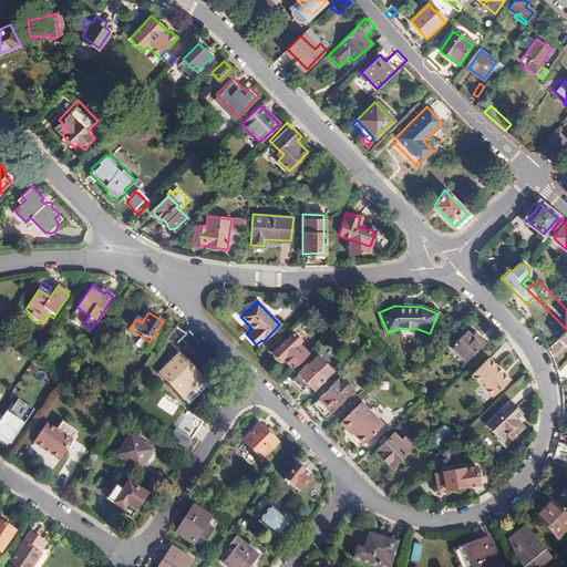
[(566,327),(566,329),(556,339),(566,349),(566,327)]
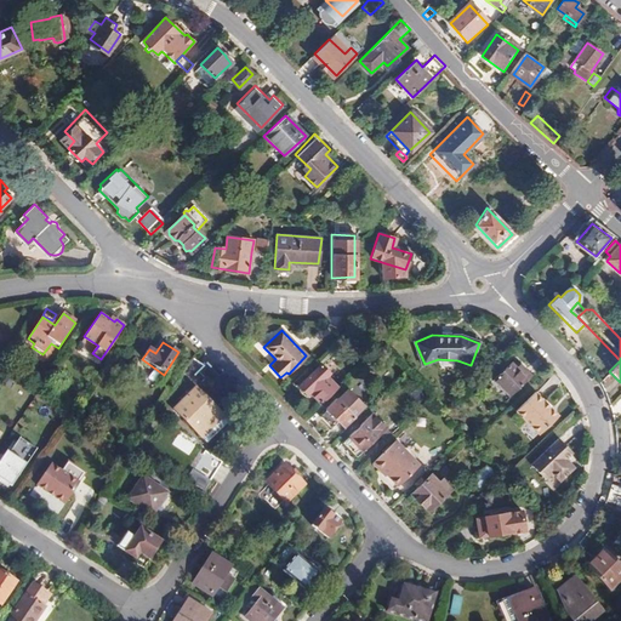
[(200,368),(192,359),(181,375),(188,381),(200,368)]
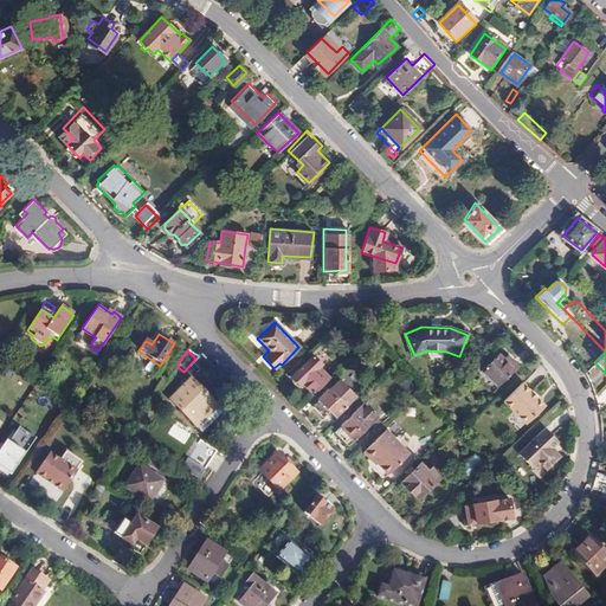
[(502,359),(496,353),(479,369),(496,386),(516,367),(505,355),(502,359)]
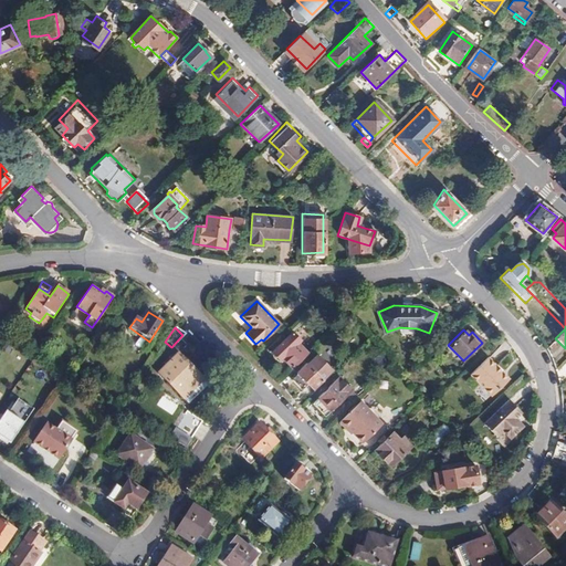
[(300,341),(292,332),(272,352),(280,360),(282,357),(292,367),(306,353),(297,343),(300,341)]
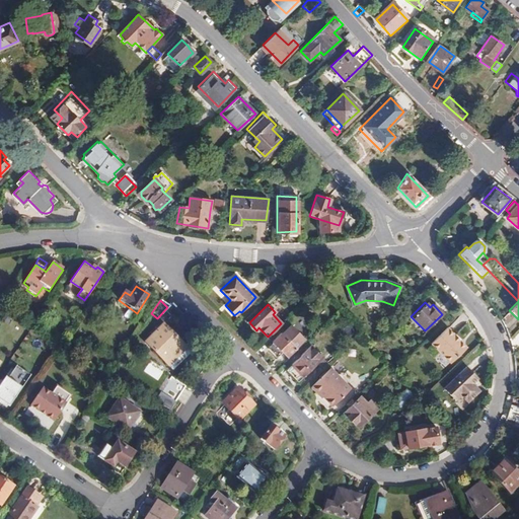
[(267,349),(272,355),(275,352),(279,356),(283,352),(288,356),(306,338),(291,322),(273,341),(274,342),(267,349)]
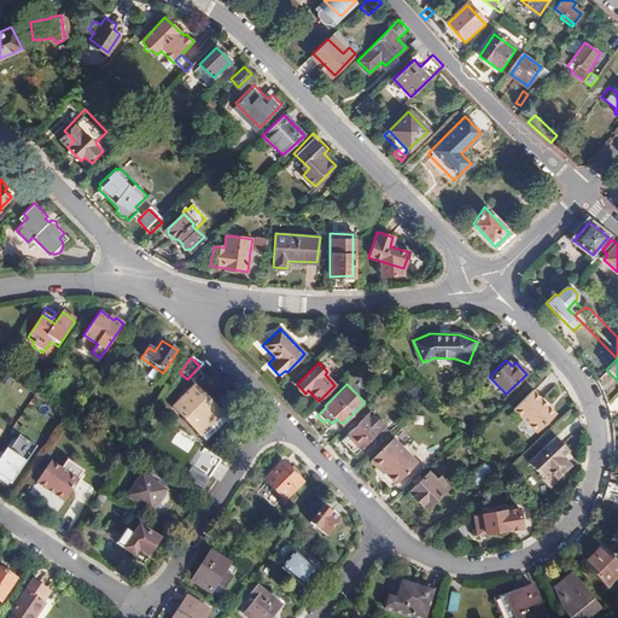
[(226,421),(194,389),(173,410),(204,442),(226,421)]
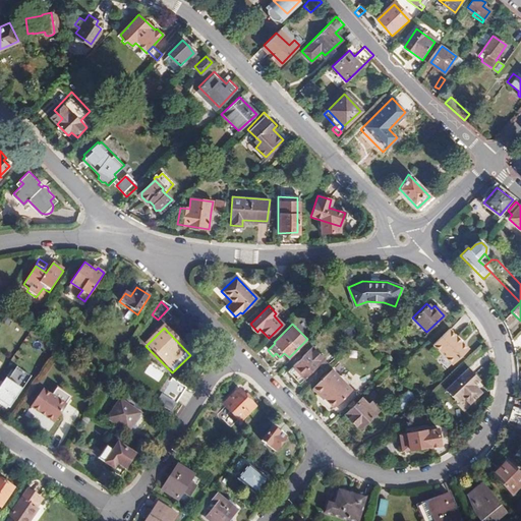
[(467,350),(448,330),(431,345),(451,365),(467,350)]
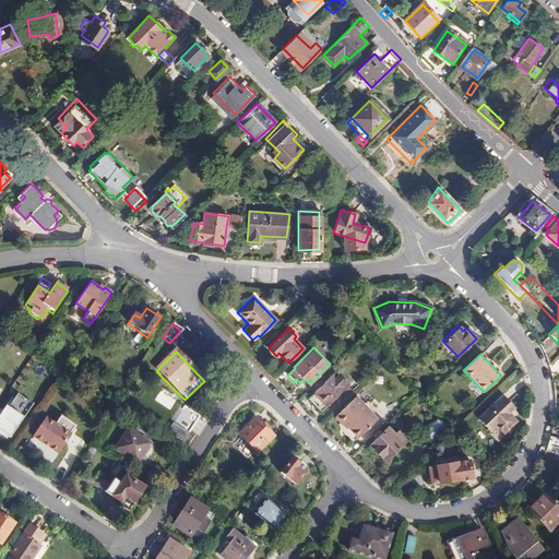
[(339,393),(325,380),(308,399),(321,411),(339,393)]
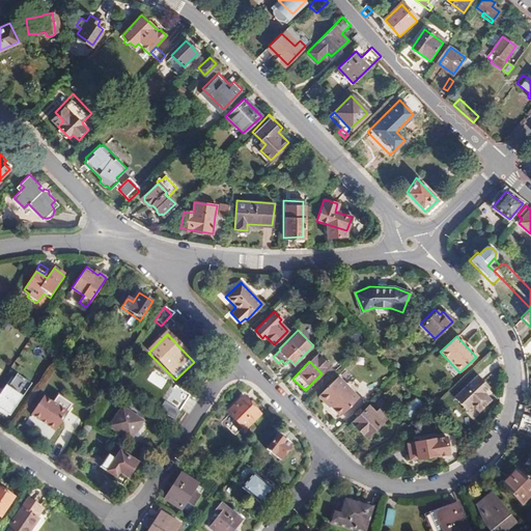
[(488,389),(477,376),(453,399),(465,412),(470,407),(477,413),(490,401),(482,394),(488,389)]
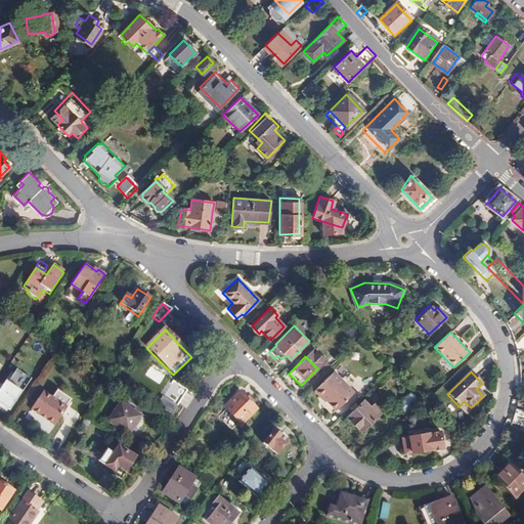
[(316,395),(323,403),(325,401),(329,404),(335,410),(352,393),(346,386),(347,384),(344,382),(342,383),(336,376),(316,395)]
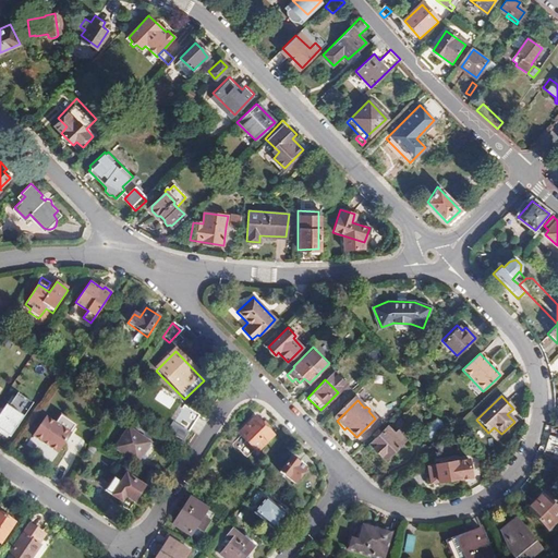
[(23,416),(8,407),(0,417),(0,425),(2,427),(1,429),(10,436),(23,416)]
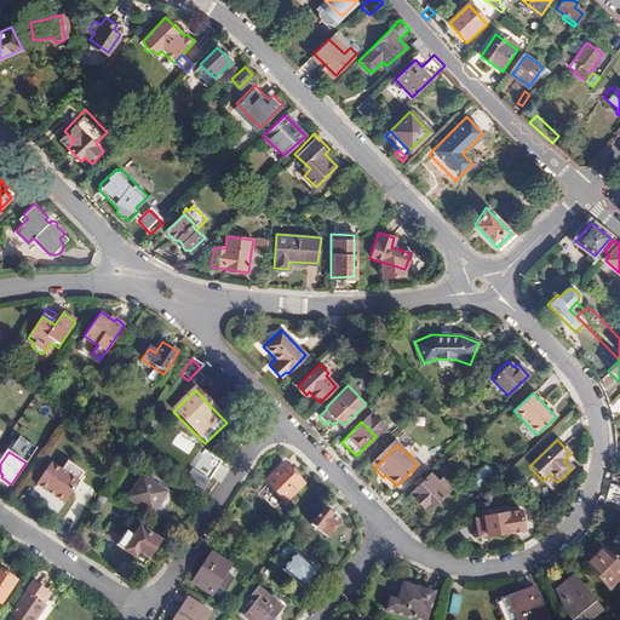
[(220,464),(205,453),(187,480),(204,489),(220,464)]
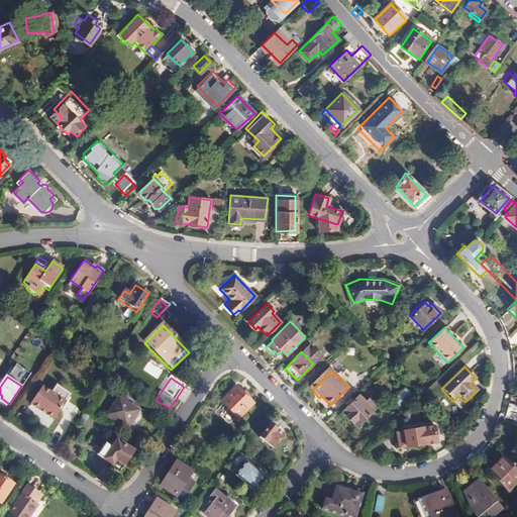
[(56,385),(52,392),(65,401),(70,394),(56,385)]
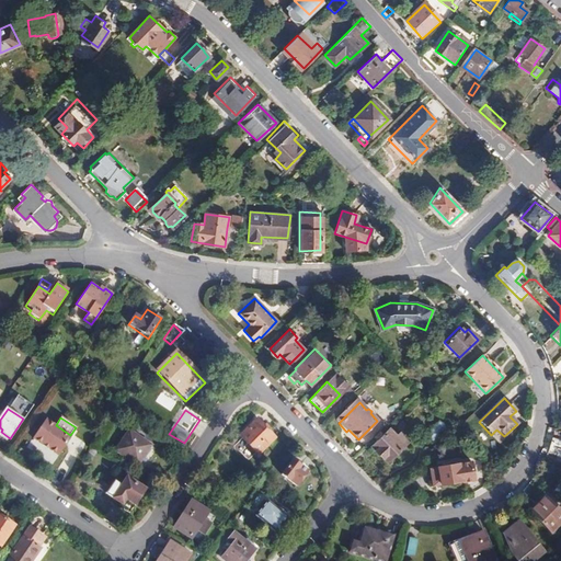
[(46,419),(33,438),(58,456),(71,436),(70,435),(56,425),(46,419)]
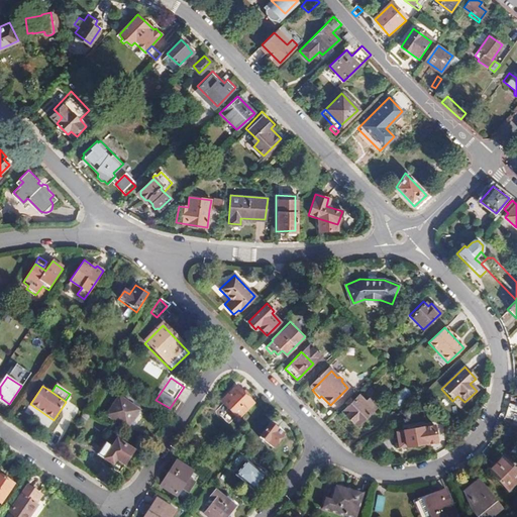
[(252,404),(235,387),(220,401),(237,418),(252,404)]
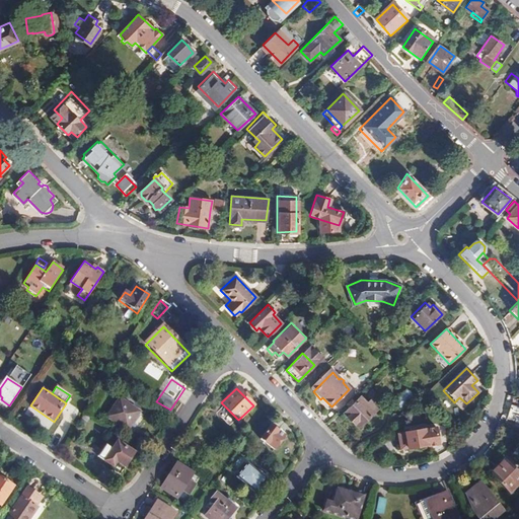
[(411,396),(405,390),(392,402),(398,409),(411,396)]
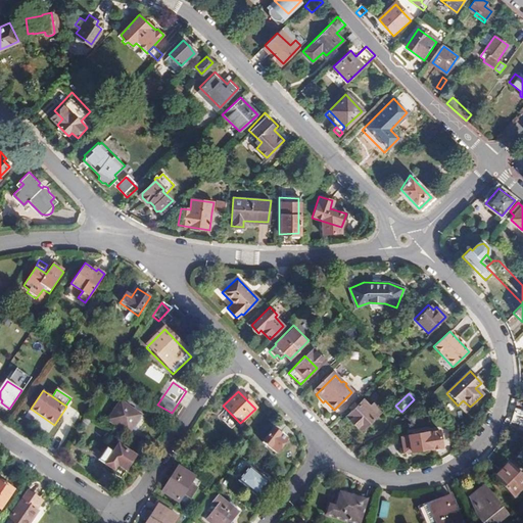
[(369,406),(363,398),(345,415),(361,430),(380,412),(372,402),(369,406)]
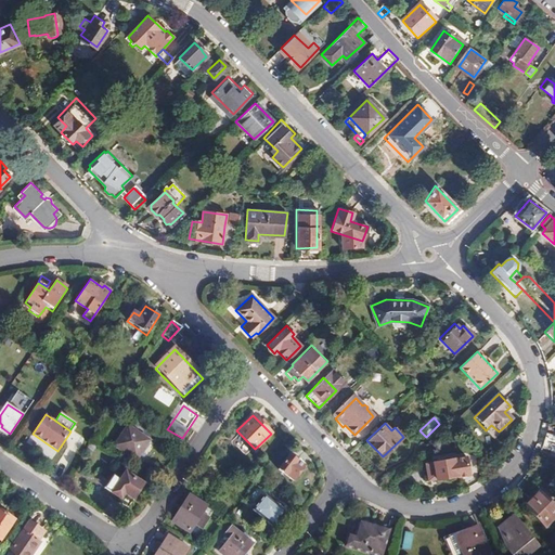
[(136,461),(141,453),(149,441),(127,427),(114,446),(136,461)]
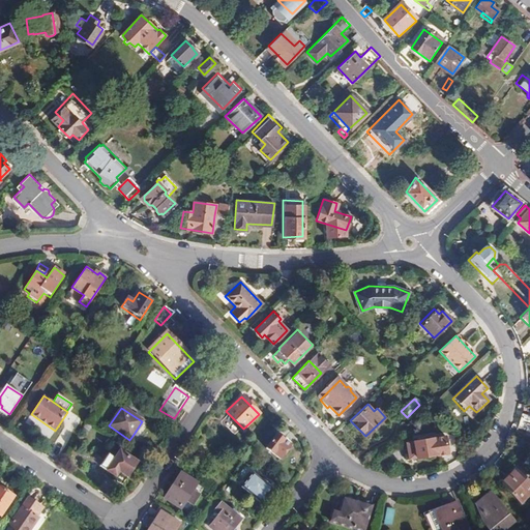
[(139,436),(135,433),(129,440),(134,443),(139,436)]
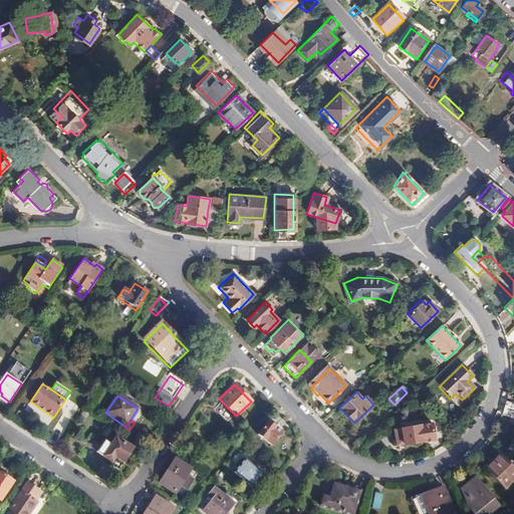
[(280,431),(266,422),(257,435),(270,445),(280,431)]
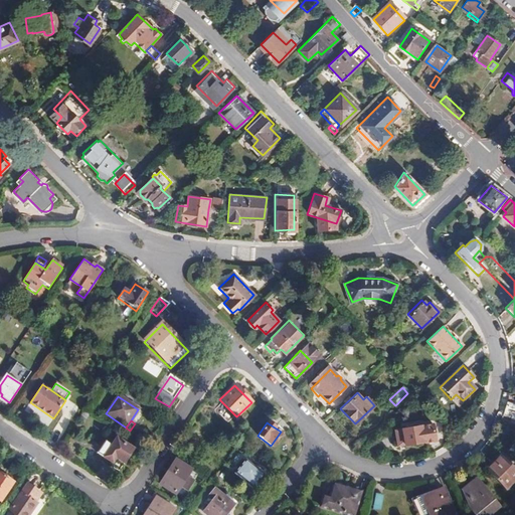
[(419,440),(414,426),(399,432),(403,445),(419,440)]
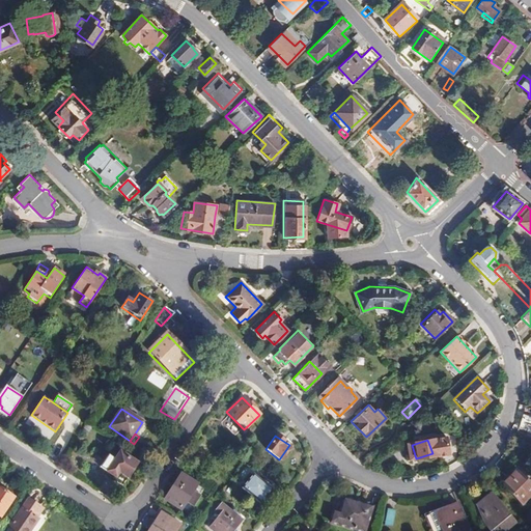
[(116,458),(108,453),(99,467),(116,478),(117,476),(127,481),(138,464),(119,452),(116,458)]
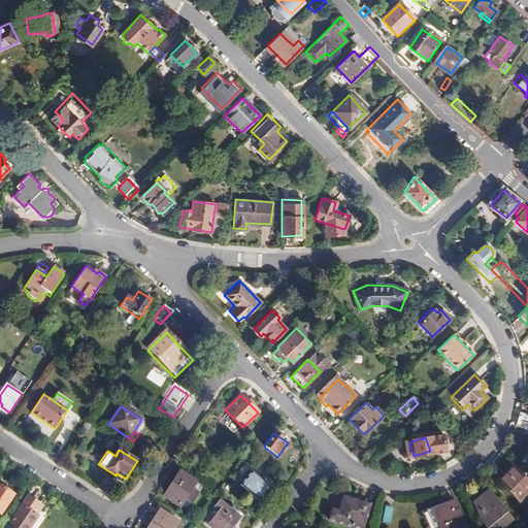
[(527,493),(527,487),(510,469),(497,483),(519,502),(527,493)]
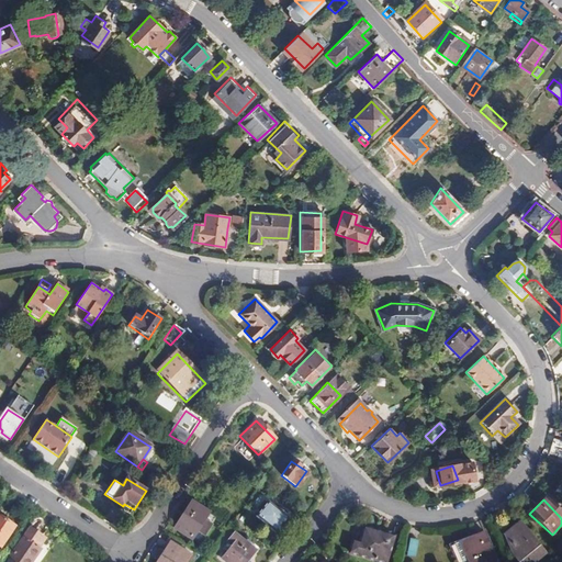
[(285,518),(267,502),(254,517),(273,534),(285,518)]
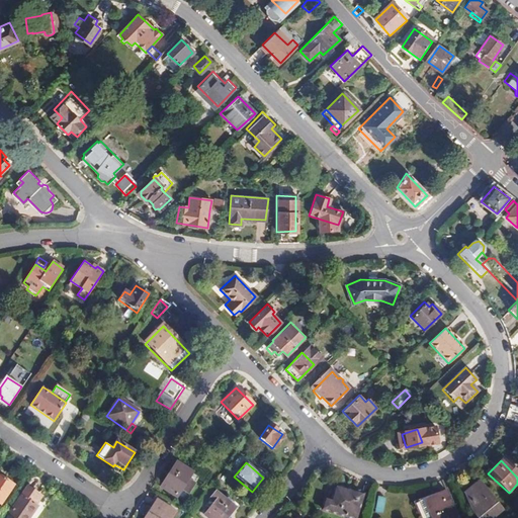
[(199,478),(178,464),(163,487),(184,501),(199,478)]
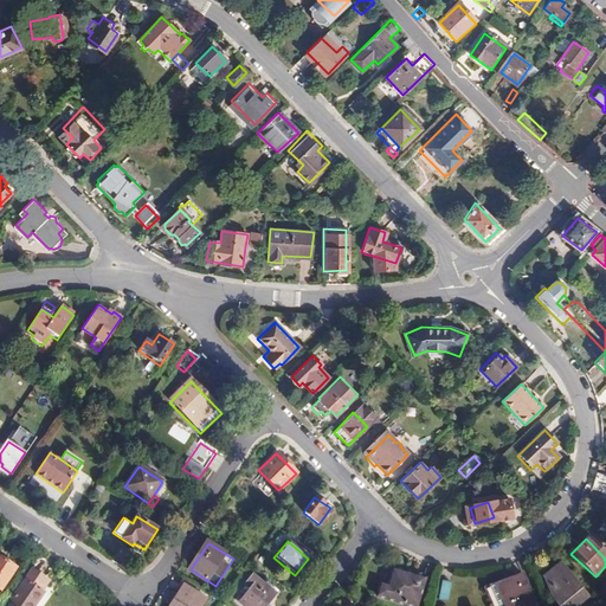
[(0,588),(13,569),(0,559),(0,588)]
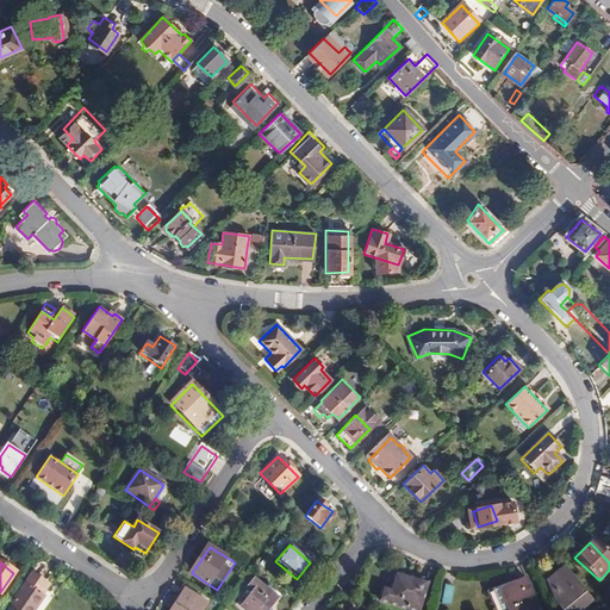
[(577,609),(590,599),(564,566),(546,583),(559,599),(554,603),(559,609),(577,609)]
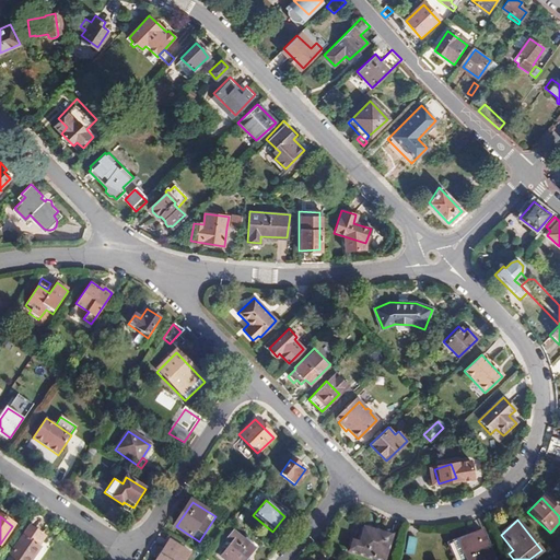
[(43,536),(28,526),(8,558),(9,558),(8,559),(30,559),(39,547),(37,545),(43,536)]
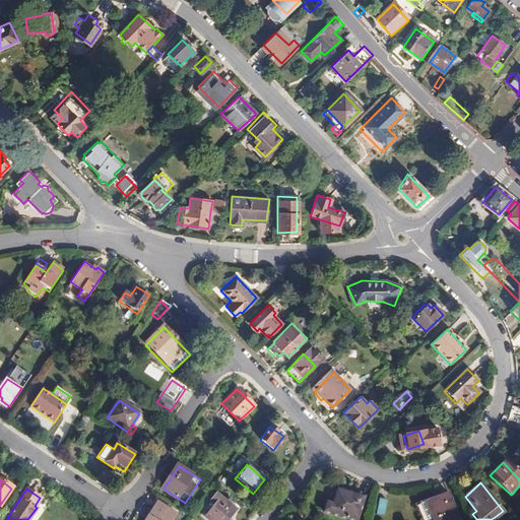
[(351,519),(354,519),(363,497),(336,489),(332,502),(326,501),(323,512),(351,519)]
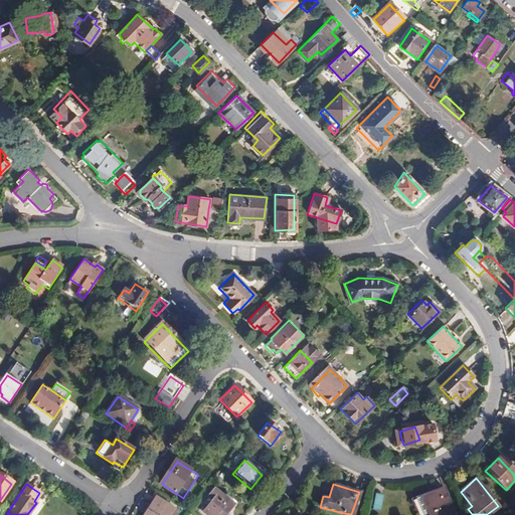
[(454,514),(443,486),(410,500),(416,513),(425,509),(427,514),(454,514)]
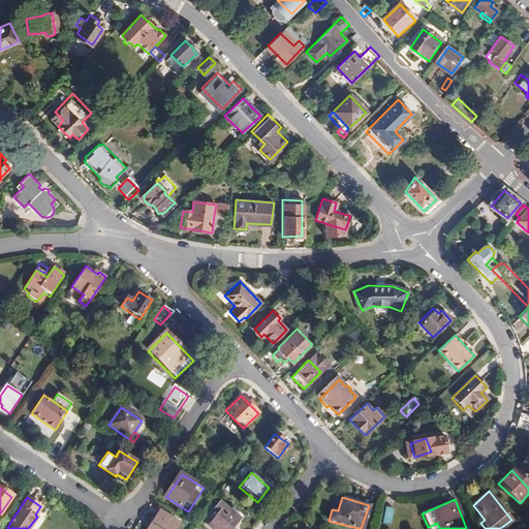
[(237,528),(244,522),(224,505),(214,519),(218,523),(213,528),(237,528)]
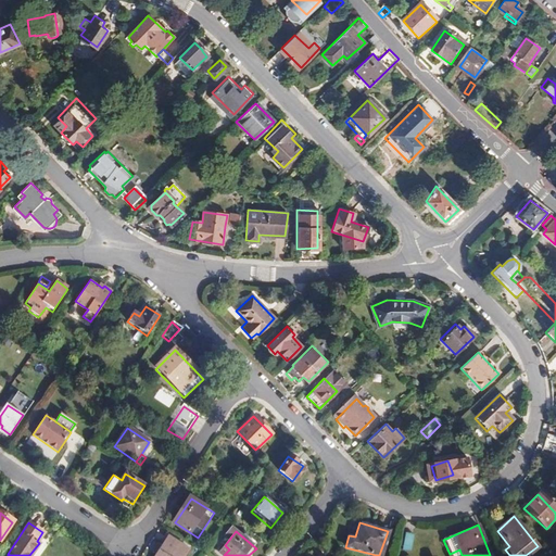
[(204,551),(205,552),(212,541),(206,536),(200,548),(204,551)]
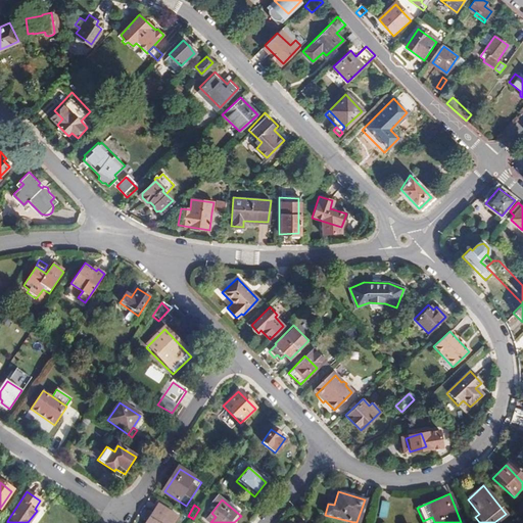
[(175,522),(179,518),(159,506),(147,522),(175,522)]
